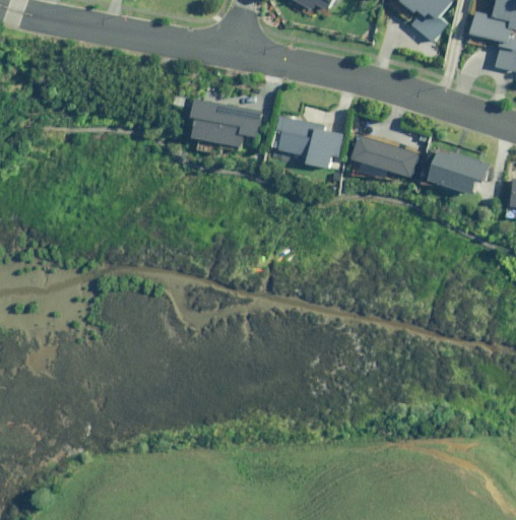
[(294,0),(312,9),(315,4),(326,10),(332,0),(294,0)]
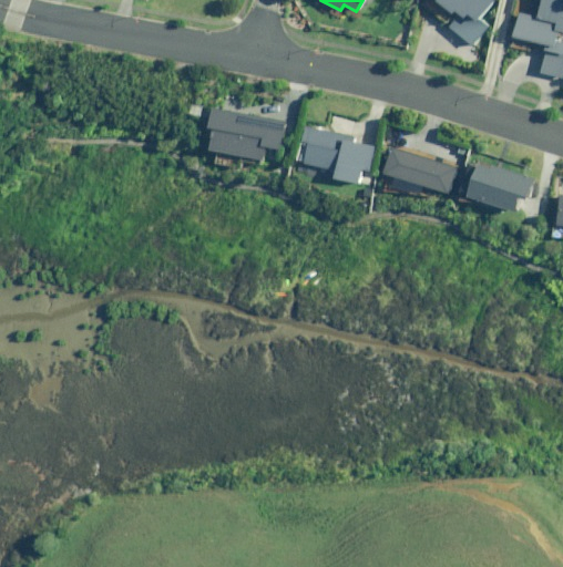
[(421,0),(419,3),(469,43),(487,22),(480,17),(493,0),(421,0)]
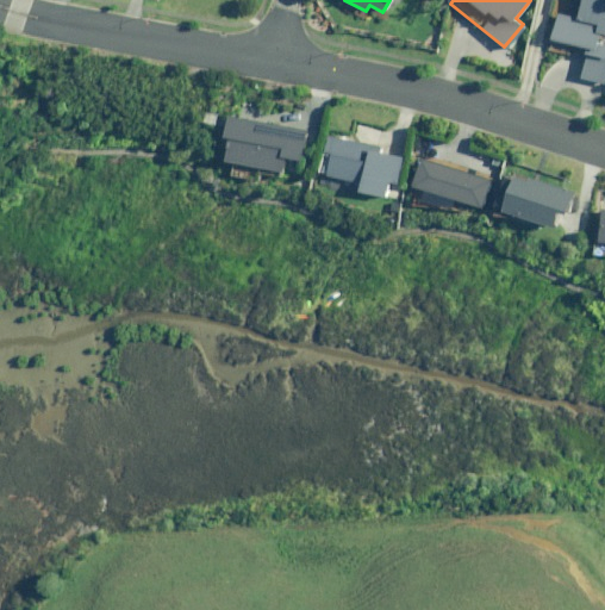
[(604,0),(580,0),(577,18),(555,13),(549,41),(584,48),(578,79),(604,85),(604,80),(604,43),(597,42),(598,33),(604,35),(604,0)]
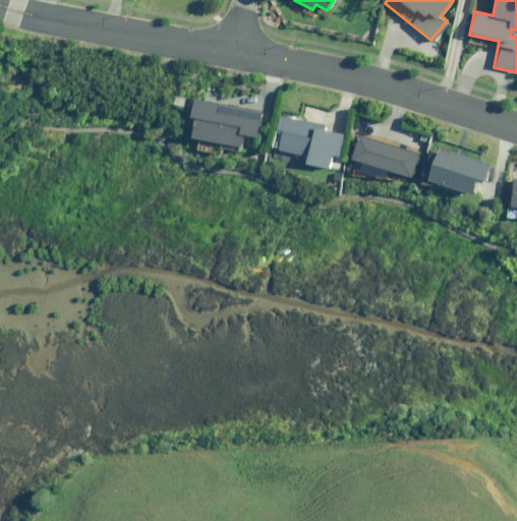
[(261,112),(193,100),(189,117),(196,119),(192,137),(226,143),(225,149),(240,152),(243,134),(255,136),(261,112)]
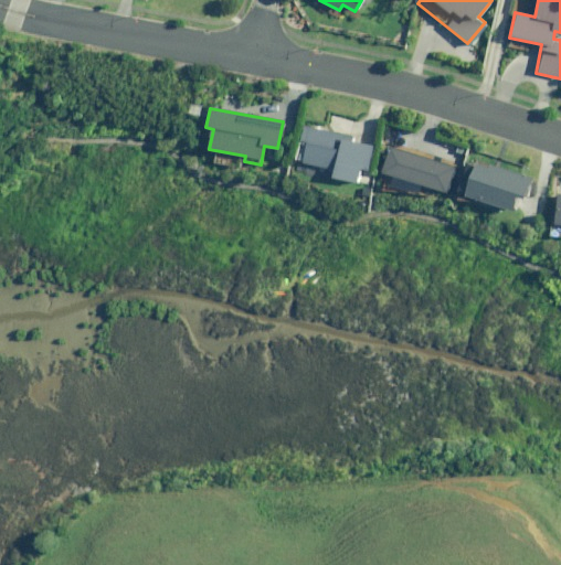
[(351,137),(304,127),(300,140),(307,141),(303,162),(335,169),(334,178),(357,182),(359,168),(368,169),(372,146),(350,141),(351,137)]
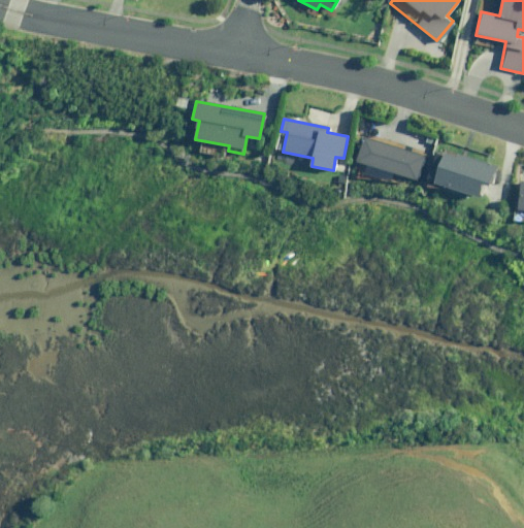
[(424,156),(364,138),(357,162),(418,179),(424,156)]
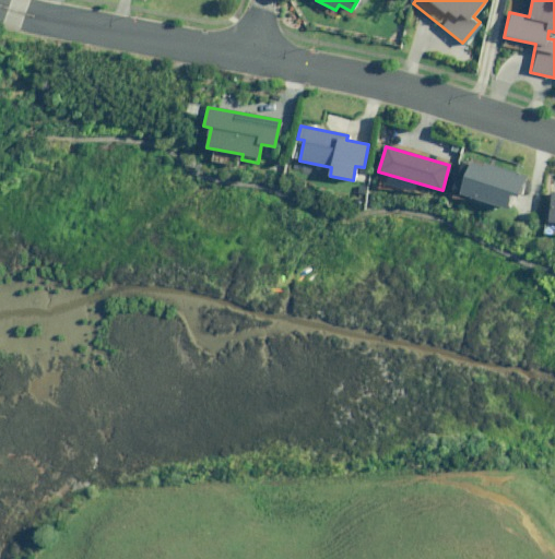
[(524,178),(470,161),(460,193),(508,207),(511,194),(519,197),(524,178)]
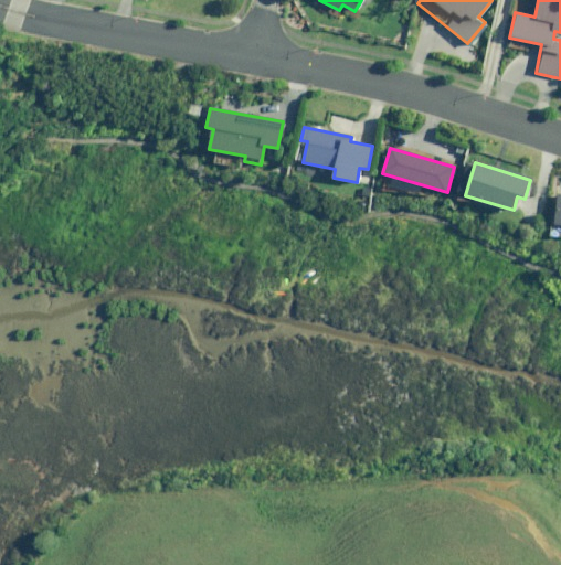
All buildings are outlined.
